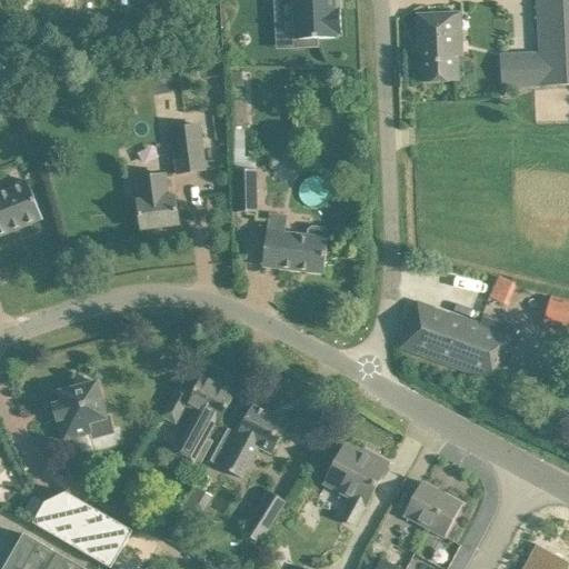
[(336,0),(287,0),(288,0),(293,0),(297,48),(319,46),(319,38),(338,37),(338,33),(342,33),(341,8),(337,8),(336,0)]
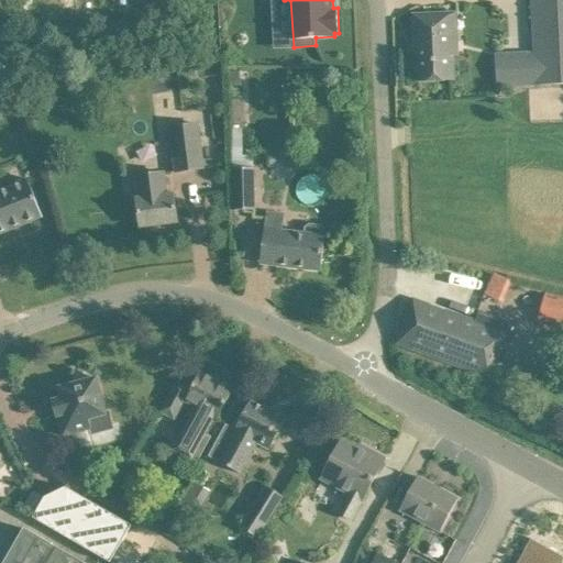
[(562,0),(531,0),(534,53),(495,55),(497,87),(562,84),(562,0)]
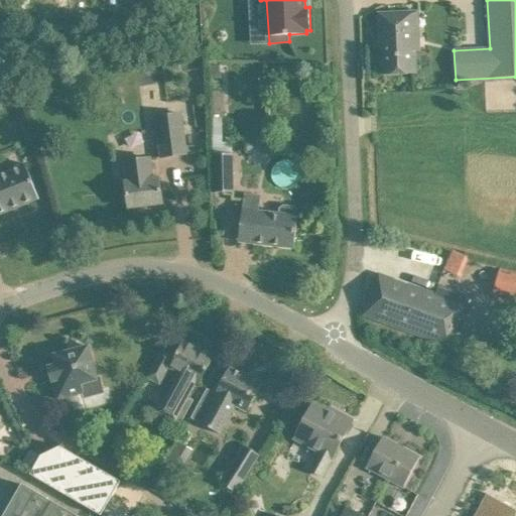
[(417,12),(378,14),(379,45),(383,44),(384,75),(416,74),(415,51),(419,51),(418,29),(411,30),(410,14),(417,13),(417,12)]
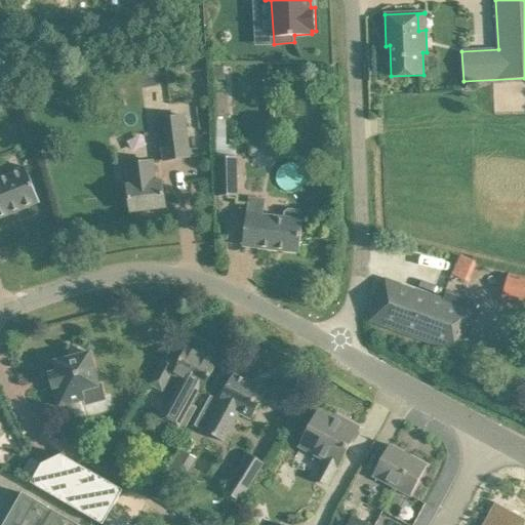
[(4,49),(0,50),(0,82),(13,78),(4,49)]
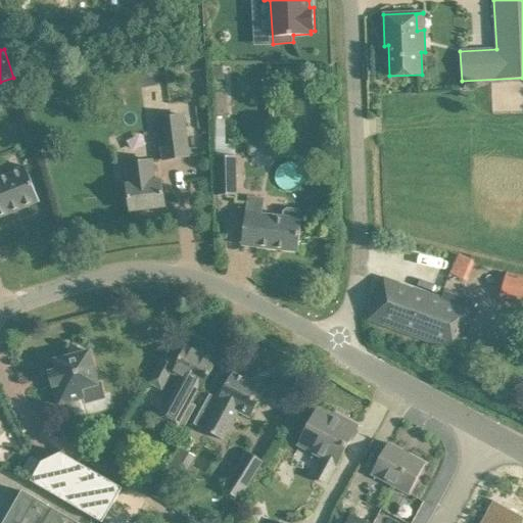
[(156,117),(161,161),(190,157),(185,114),(156,117)]
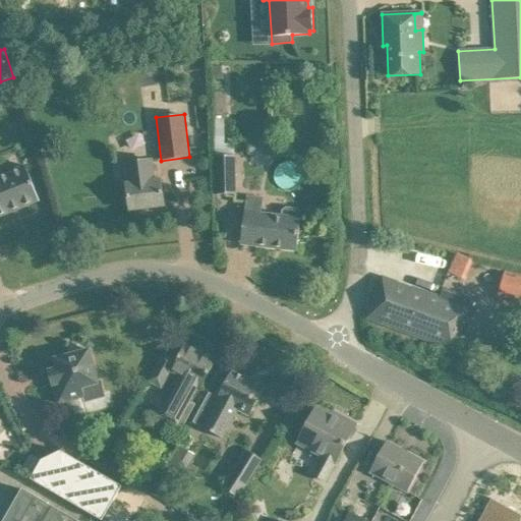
[(213,159),(216,159),(216,194),(235,194),(234,145),(225,145),(224,117),(222,118),(222,117),(214,117),(214,119),(212,119),(213,159)]
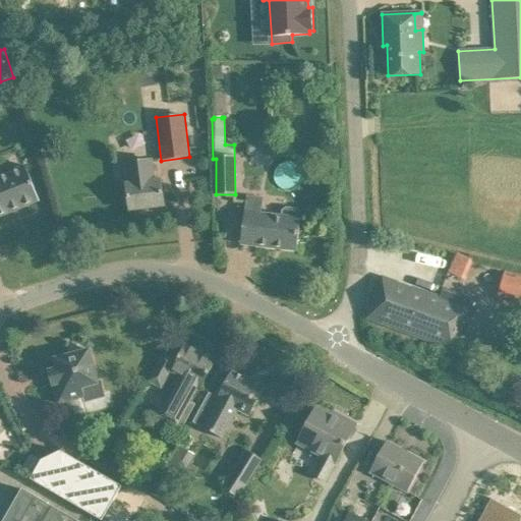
[(164,206),(161,185),(161,180),(156,180),(153,159),(125,163),(128,184),(126,184),(130,210),(164,206)]
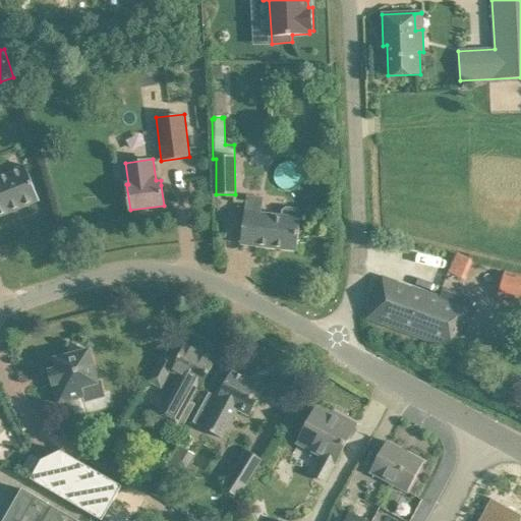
[(0,175),(0,216),(40,200),(25,165),(0,175)]
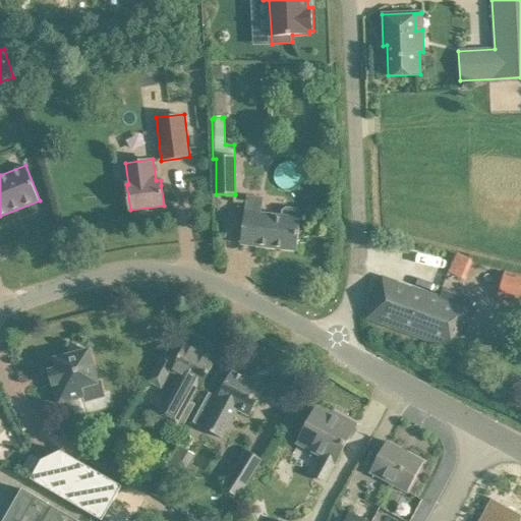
[(246,196),(243,224),(241,244),(296,250),(299,231),(300,218),(300,214),(296,209),(286,208),(282,211),(281,216),(262,214),(263,198),(246,196)]
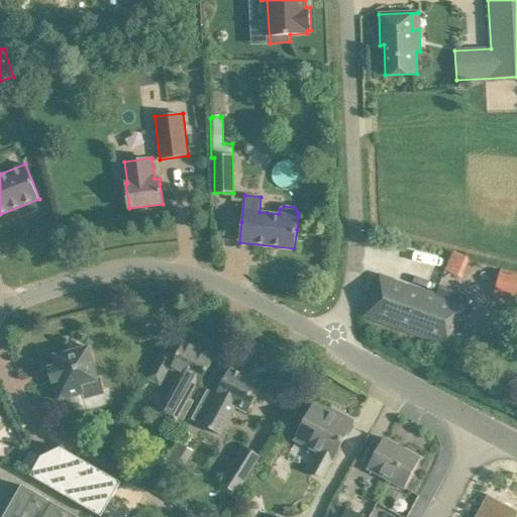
[(462,277),(471,255),(456,249),(448,271),(462,277)]
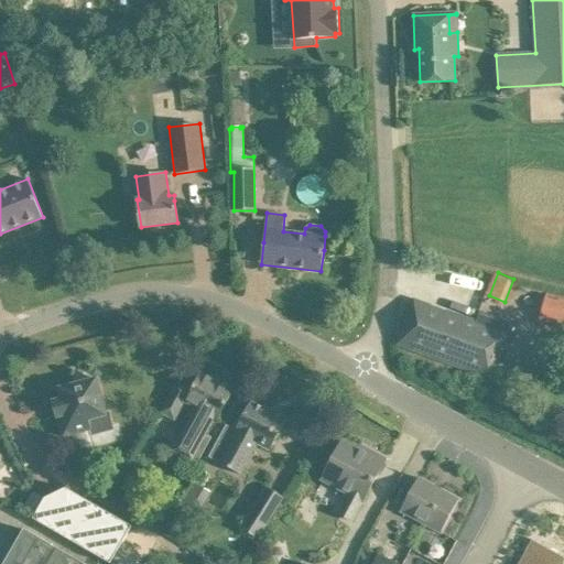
[(563,300),(546,295),(540,324),(563,329),(563,300)]
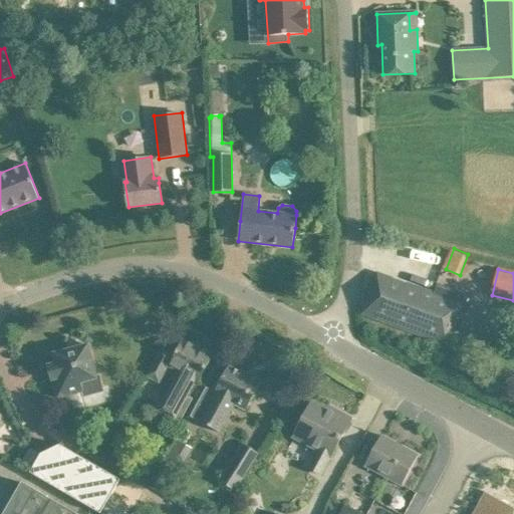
[(433,294),(396,282),(376,275),(363,313),(446,342),(464,292),(437,283),(433,294)]
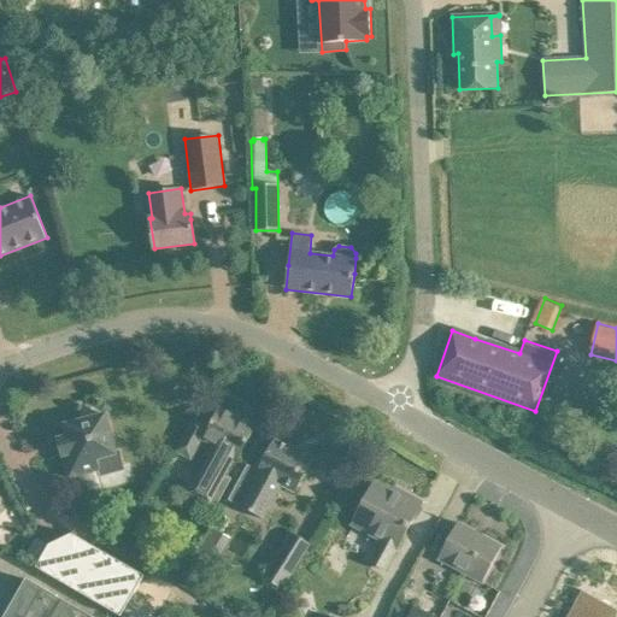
[(194,416),(174,453),(194,464),(198,457),(195,456),(203,441),(213,447),(188,494),(216,507),(230,480),(225,476),(235,457),(238,459),(256,427),(219,406),(210,424),(194,416)]
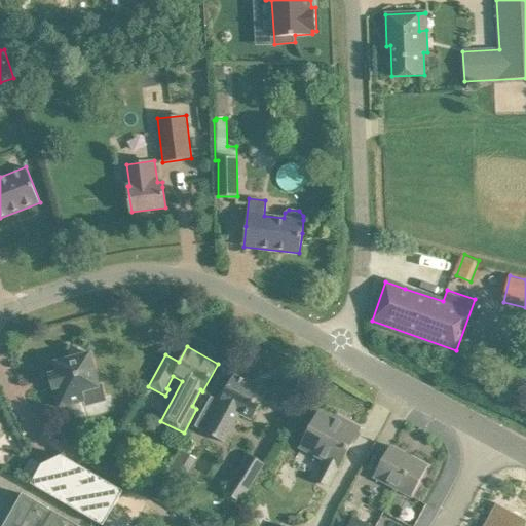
[(59,407),(82,401),(84,408),(107,402),(102,383),(98,384),(89,353),(85,354),(83,350),(79,347),(75,347),(71,350),(68,354),(68,359),(55,363),(58,372),(47,374),(51,389),(53,389),(59,407)]
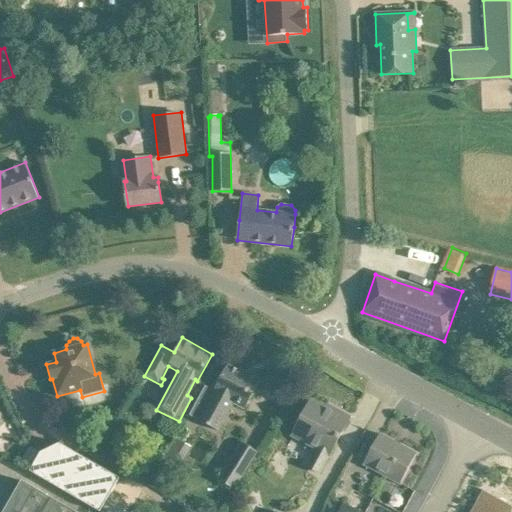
[(189,411),(210,422),(218,427),(225,414),(238,421),(260,381),(229,363),(221,376),(219,375),(210,390),(203,386),(189,411)]
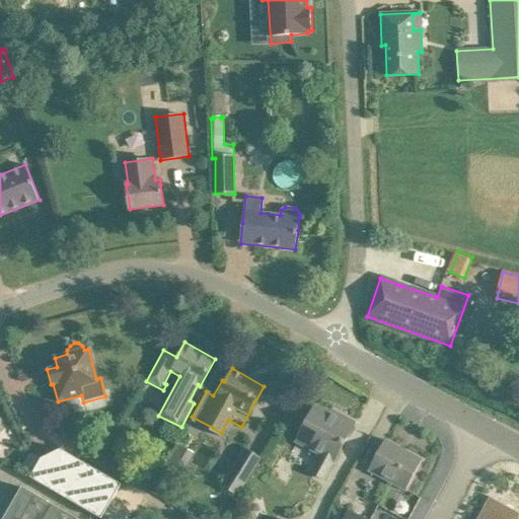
[(305,424),(296,441),(298,442),(319,453),(314,463),(309,472),(323,480),(334,461),(345,441),(355,424),(339,415),(337,418),(314,406),(305,424)]
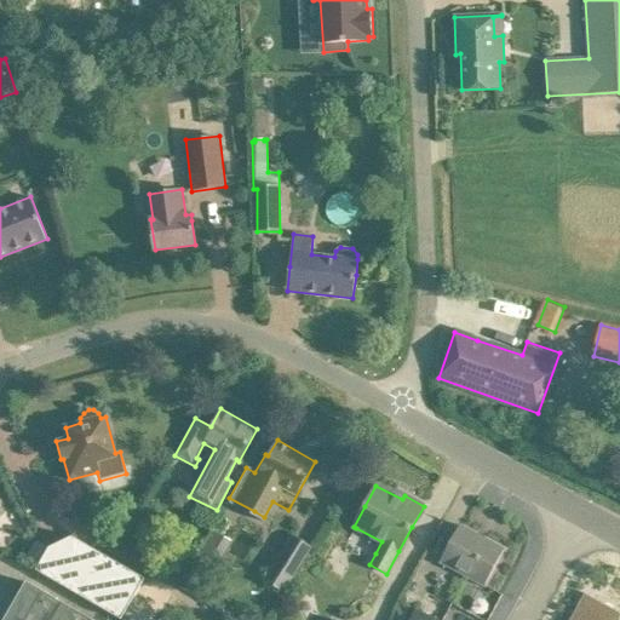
[(139,517),(132,530),(145,538),(153,523),(139,517)]
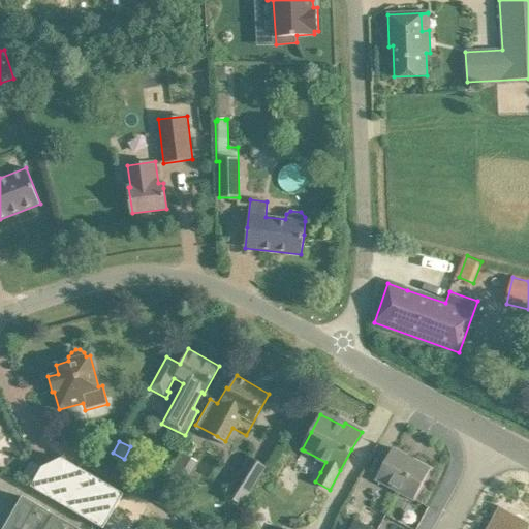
[(393,448),(382,466),(375,479),(413,500),(430,469),(393,448)]
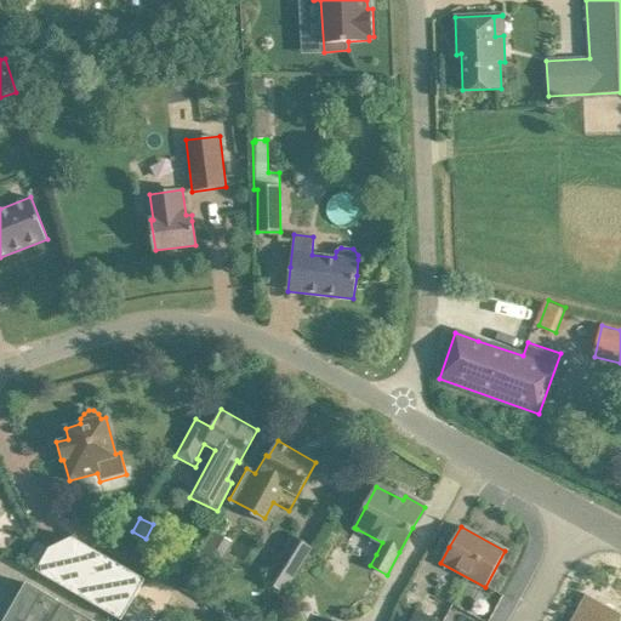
[(121,620),(146,580),(144,580),(72,537),(49,548),(47,548),(35,541),(22,564),(120,620),(121,620)]
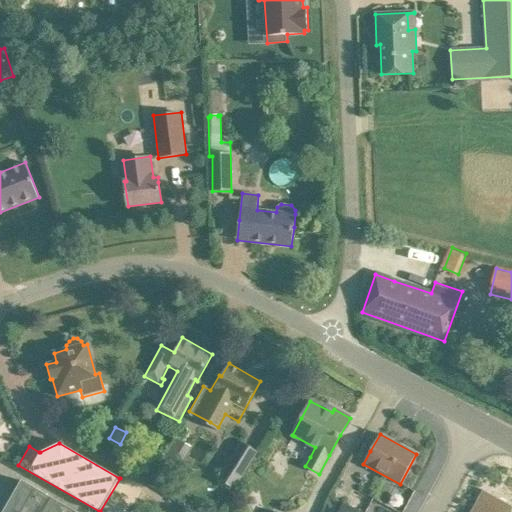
[(241,443),(218,480),(233,489),(256,452),(241,443)]
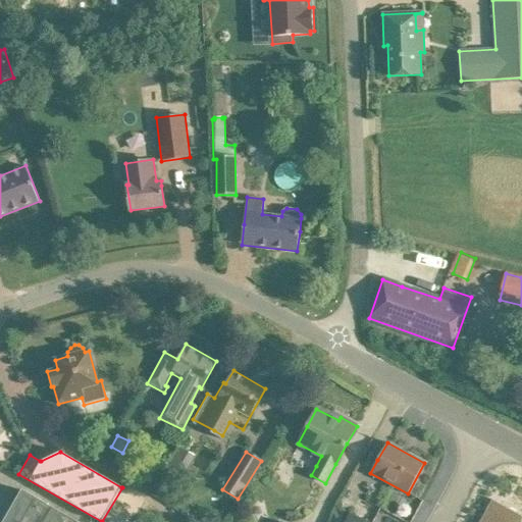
[(76,521),(39,500),(21,489),(1,521),(76,521)]
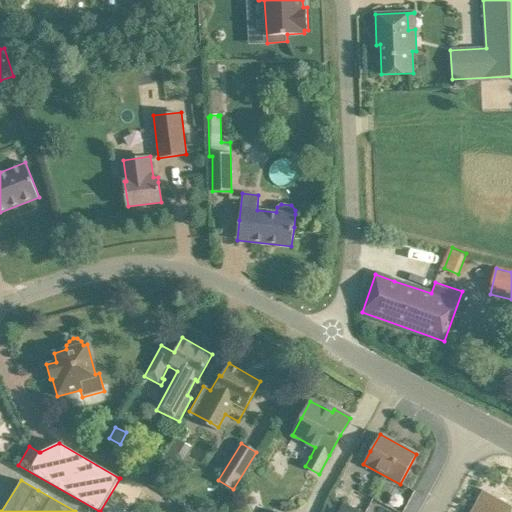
[(511,511),(511,505),(483,490),(470,511),(511,511)]
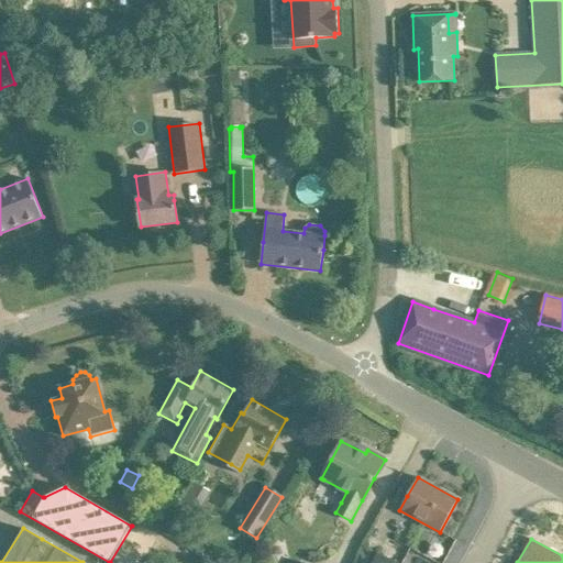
[(396,562),(377,552),(371,562),(396,562)]
